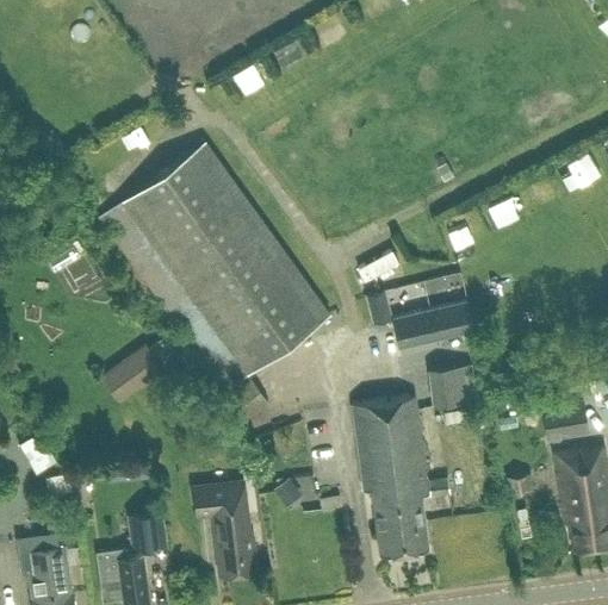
[(363,0),(370,12),(391,0),(390,0),(363,0)]
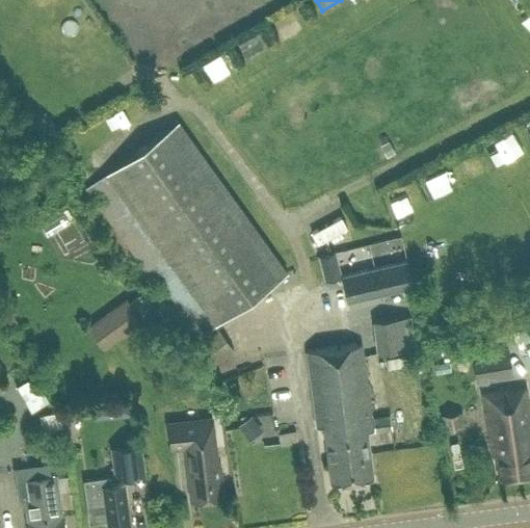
[(290,47),(308,34),(291,10),(273,23),(290,47)]
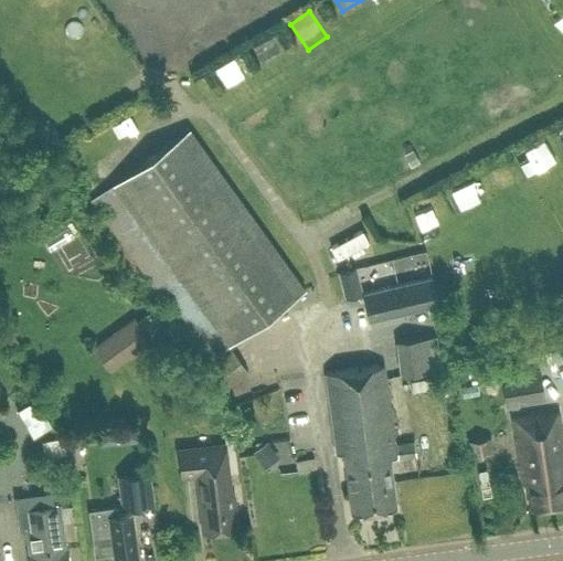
[(252,44),(258,56),(279,46),(273,34),(252,44)]
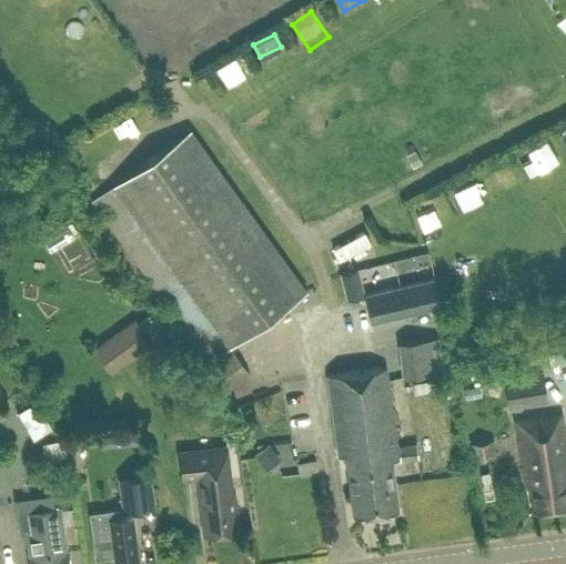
[(307,295),(190,134),(92,205),(210,366),(307,295)]
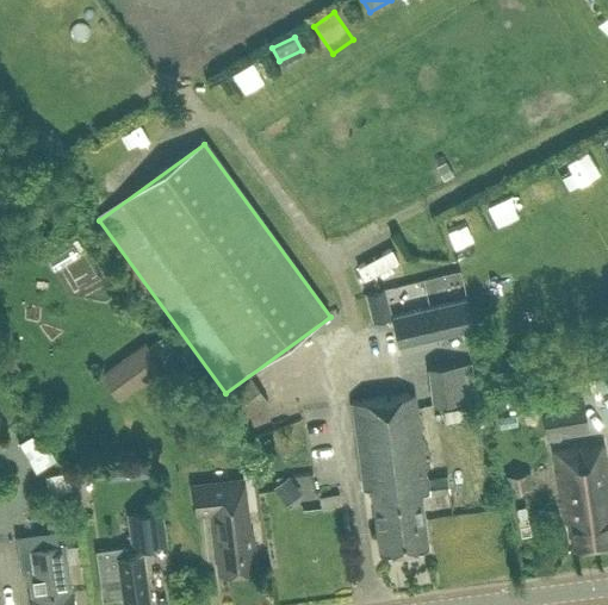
[(594,154),(572,162),(583,189),(603,181),(594,154)]
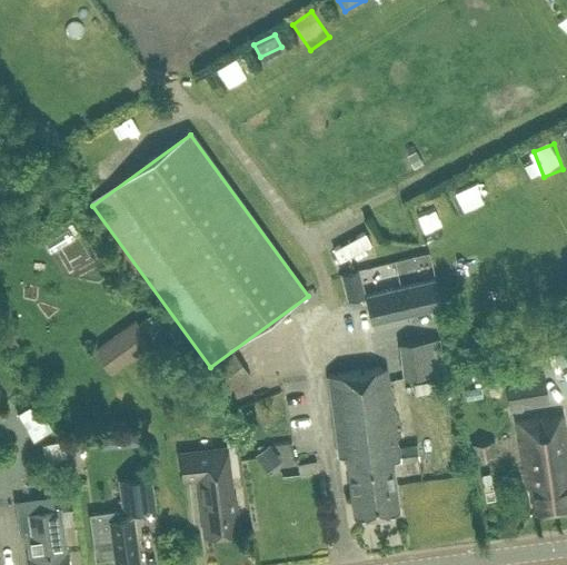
[(468,218),(489,209),(479,182),(458,190),(468,218)]
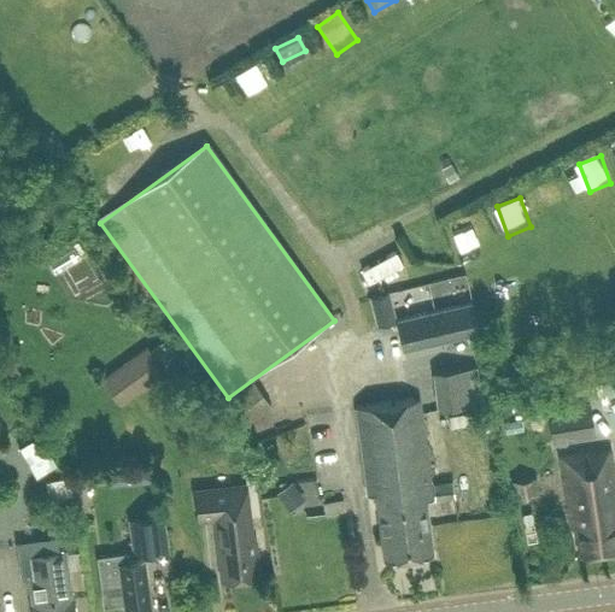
[(397,256),(363,274),(369,286),(403,268),(397,256)]
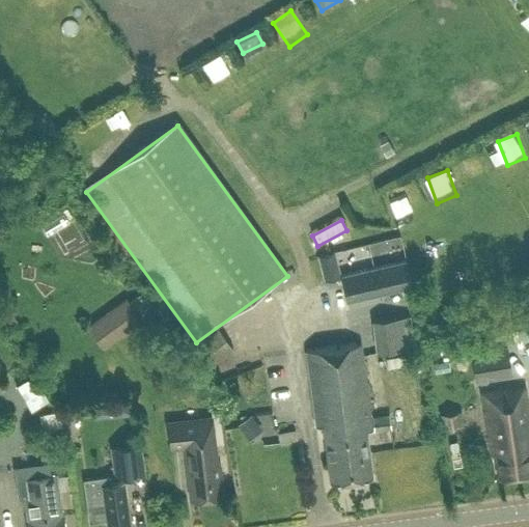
[(325,283),(341,279),(335,254),(318,258),(325,283)]
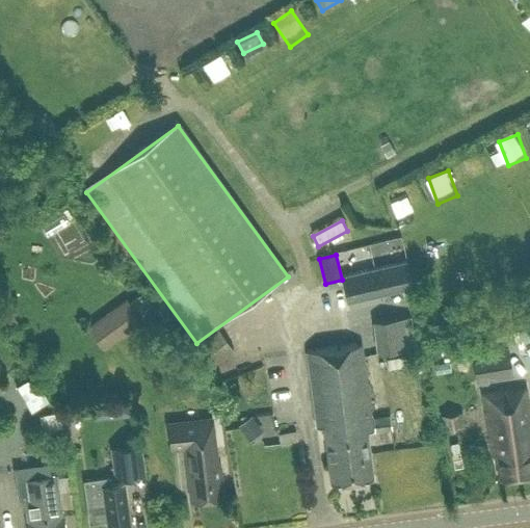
[(342,279),(348,305),(414,289),(407,264),(342,279)]
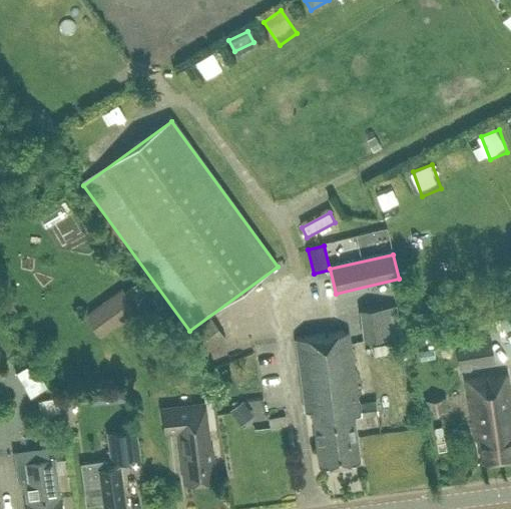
[(86,319),(99,338),(136,311),(123,293),(86,319)]
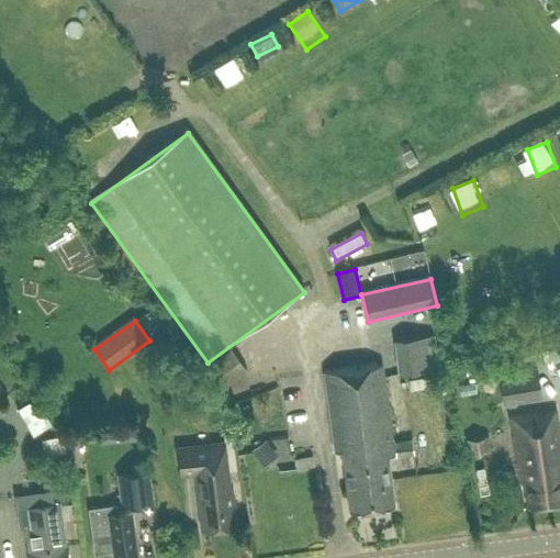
[(395,344),(400,376),(438,370),(434,337),(395,344)]
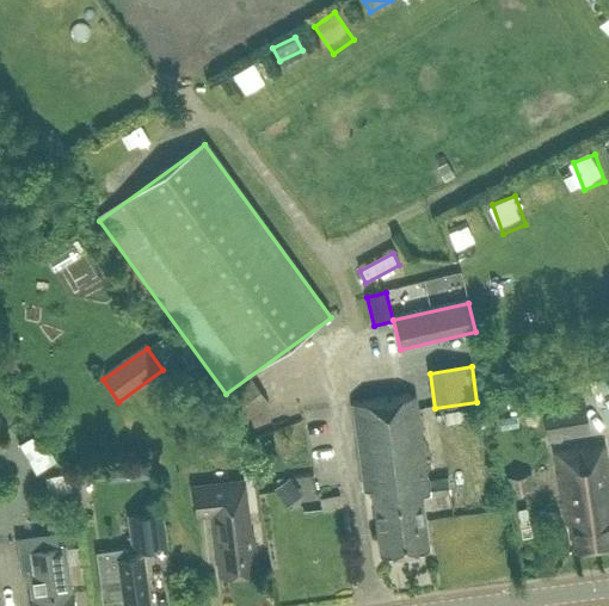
[(608,377),(597,384),(606,400),(608,399),(608,377)]
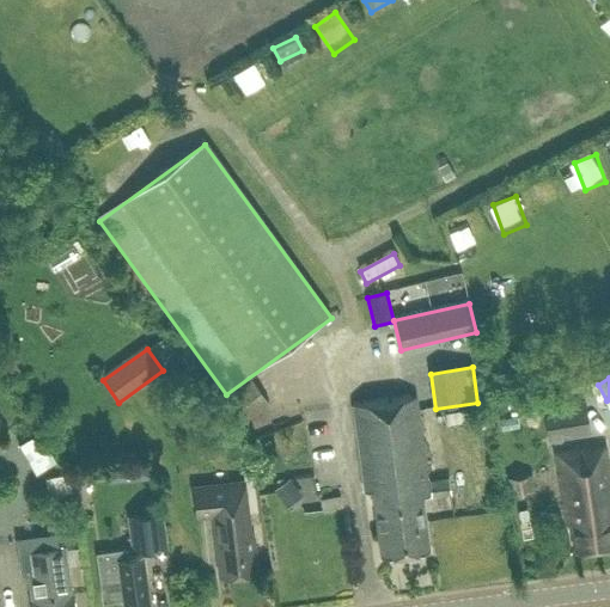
[(385,403),(406,555),(431,551),(424,500),(452,496),(450,480),(429,483),(418,398),(385,403)]
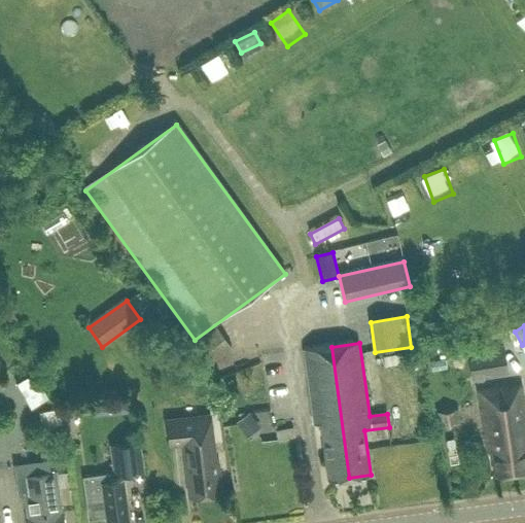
[(349,478),(331,347),(305,350),(315,426),(321,425),(328,480),(349,478)]
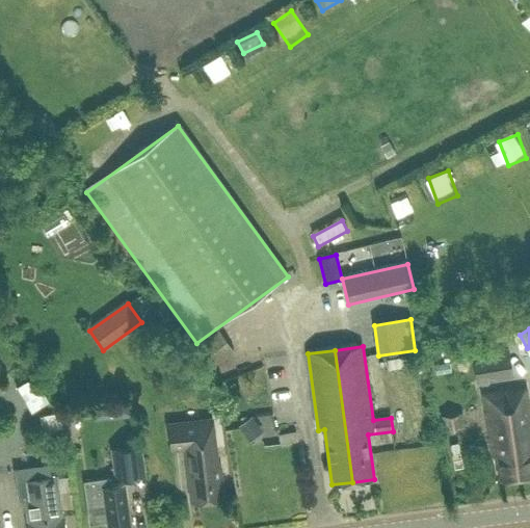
[(475,358),(479,384),(511,378),(508,352),(475,358)]
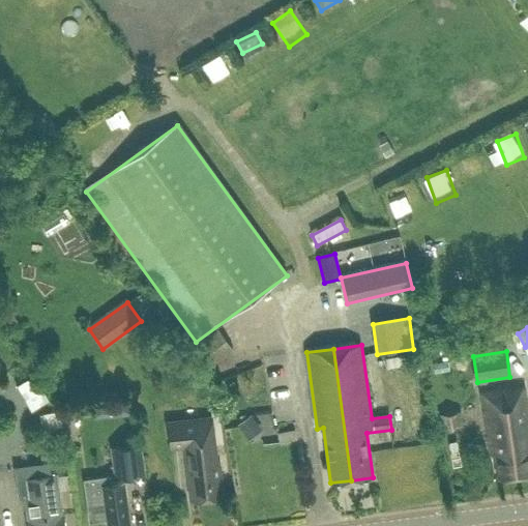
[(408,357),(392,359),(394,374),(410,372),(408,357)]
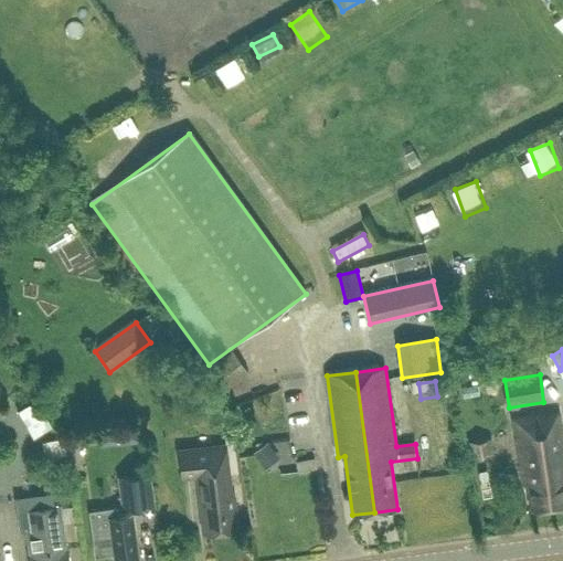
[(35,402),(18,413),(33,441),(52,431),(35,402)]
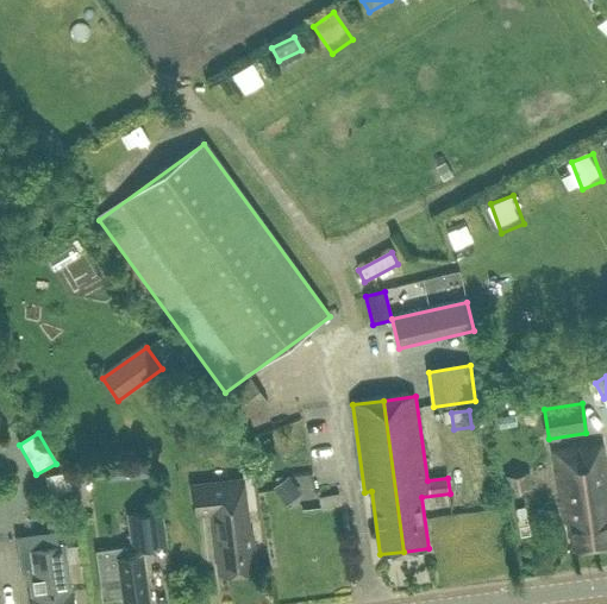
[(573,551),(606,545),(606,501),(606,466),(604,446),(555,453),(564,521),(569,521),(573,551)]
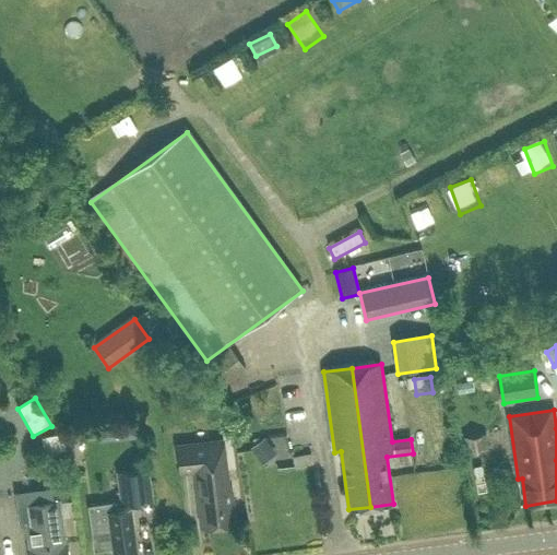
[(225,444),(178,449),(181,474),(202,472),(205,496),(199,497),(202,530),(236,526),(233,494),(230,494),(225,444)]
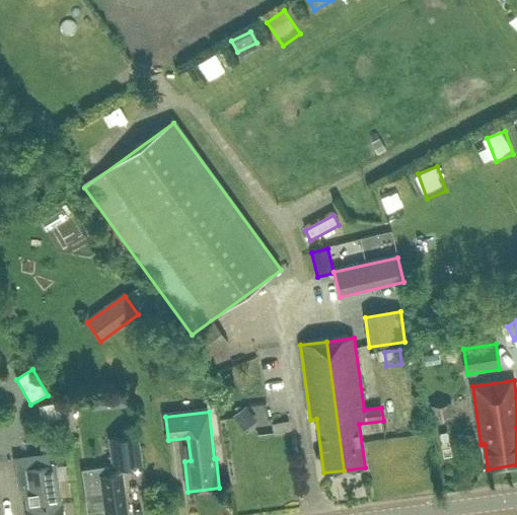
[(109,440),(114,467),(142,464),(138,436),(109,440)]
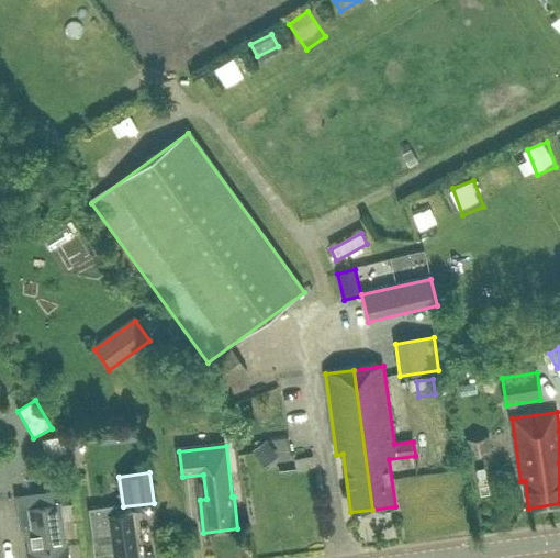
[(48,557),(41,495),(19,499),(23,531),(26,529),(30,557),(48,557)]
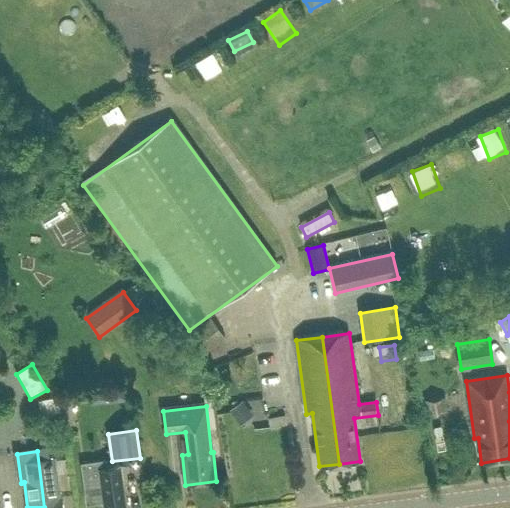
[(61,507),(55,459),(41,461),(40,451),(37,451),(44,507),(61,507)]
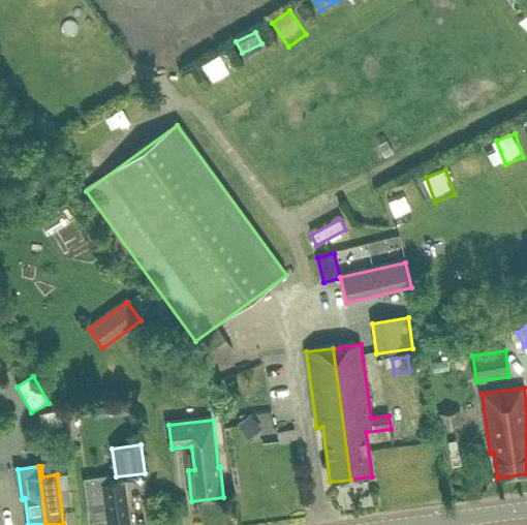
[(89,515),(106,513),(107,524),(129,524),(124,483),(112,485),(111,476),(84,480),(89,515)]
